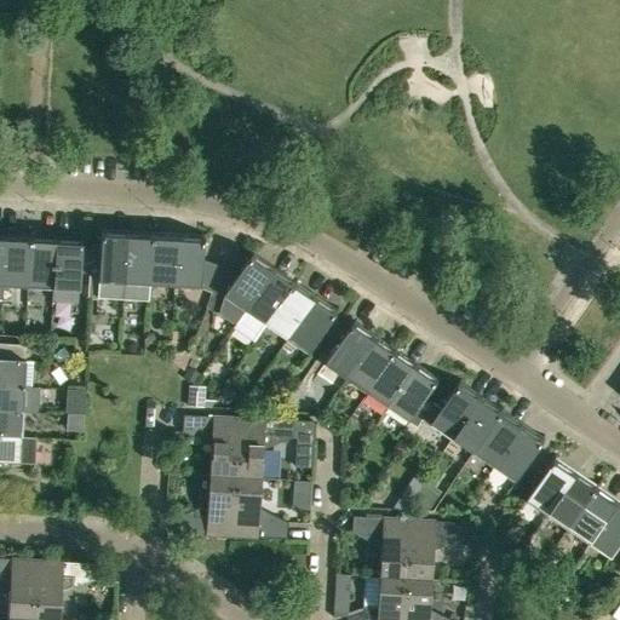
[(124,283),(126,231),(101,229),(99,246),(91,246),(91,250),(89,290),(89,297),(97,298),(97,297),(122,298),(124,283)]
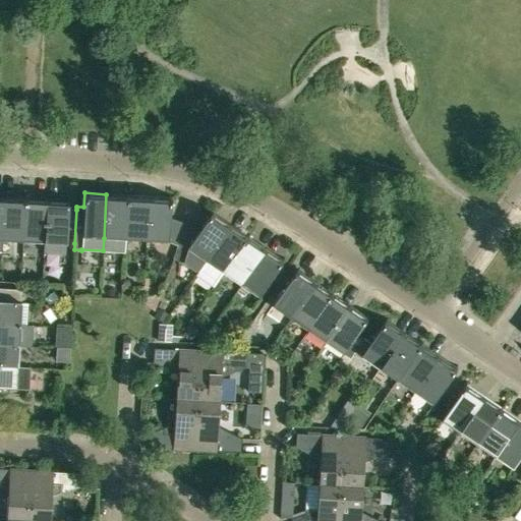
[(124,240),(127,195),(106,194),(104,238),(103,250),(124,252),(124,240)]
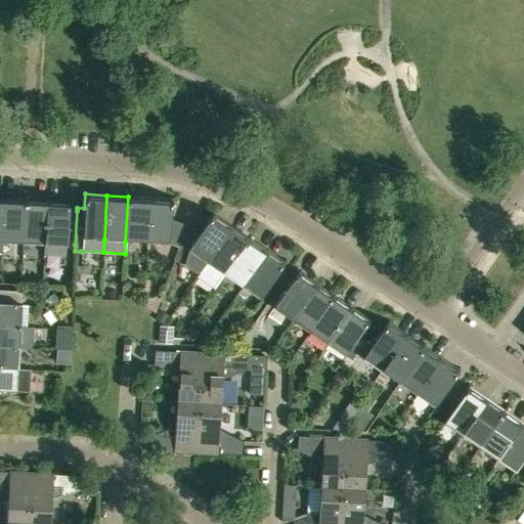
[(146,243),(149,198),(128,197),(125,242),(146,243)]
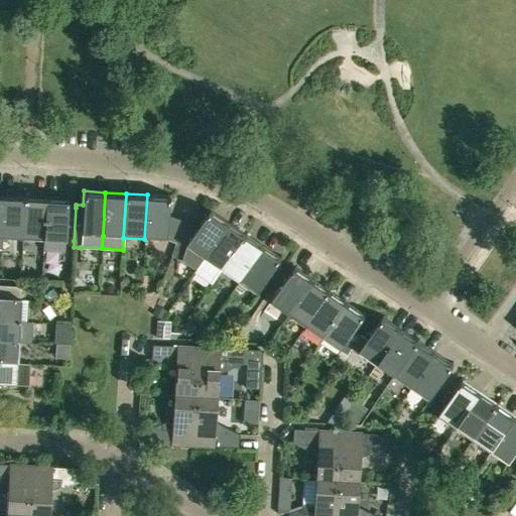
[(23,240),(26,196),(4,195),(2,238),(23,240)]
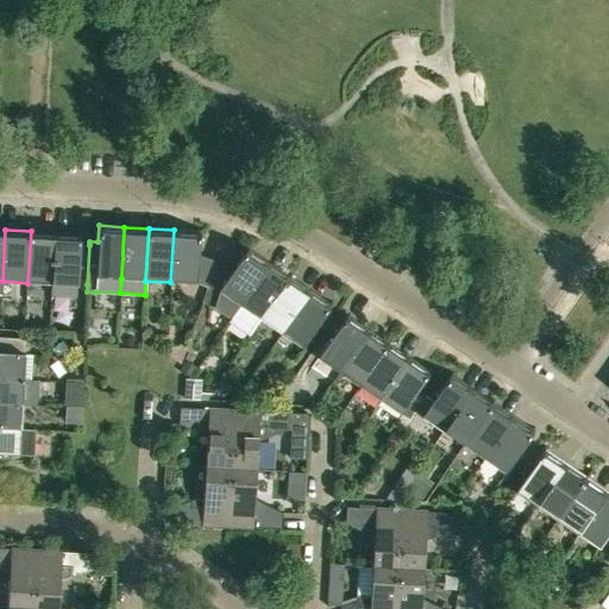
[(198,256),(200,231),(174,230),(170,282),(196,283),(208,288),(217,263),(198,256)]
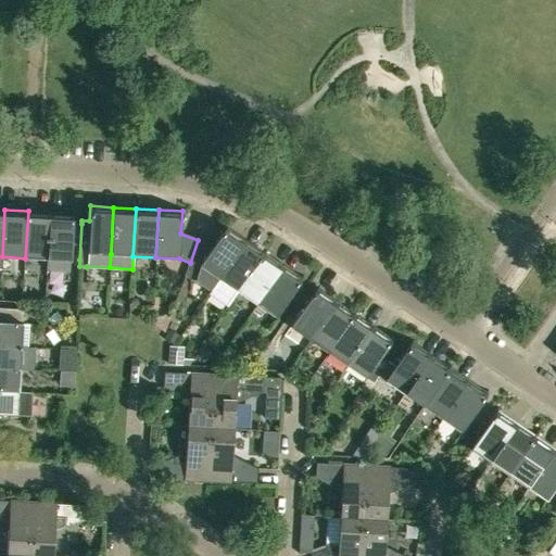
[(48,260),(50,212),(28,211),(25,258),(48,260)]
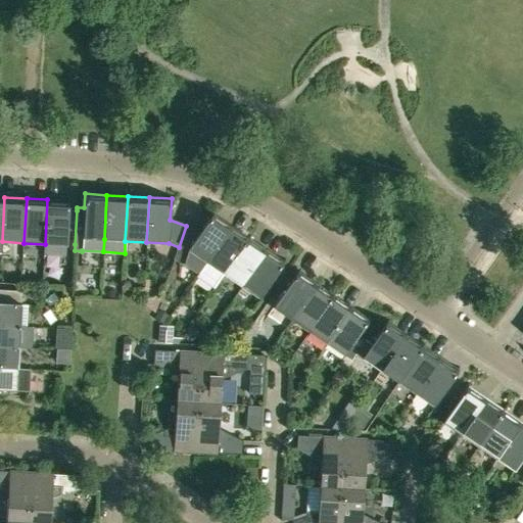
[(68,210),(68,200),(47,199),(45,244),(46,244),(45,252),(65,253),(66,243),(75,244),(77,210),(68,210)]
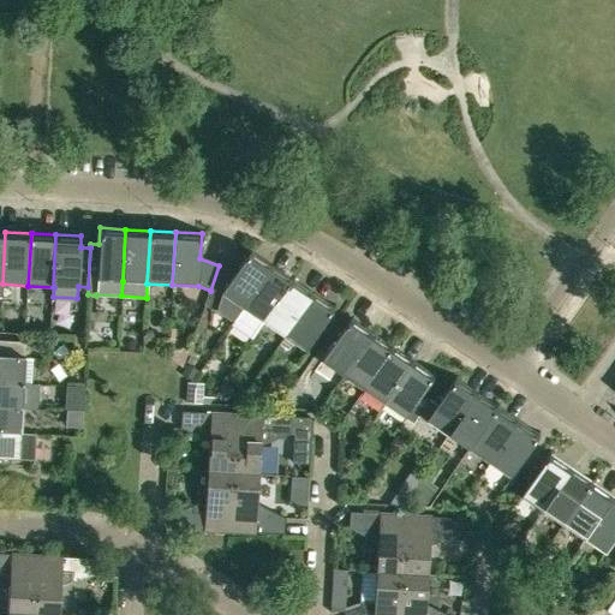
[(221,294),(210,291),(206,303),(218,308),(236,320),(243,309),(272,266),(251,251),(221,294)]
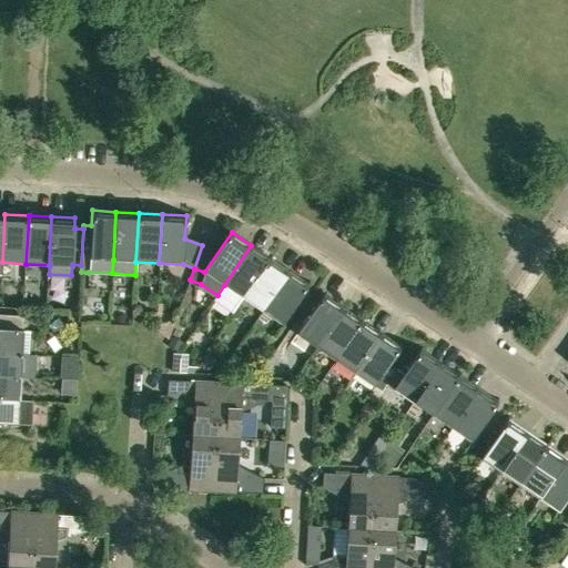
[(243,298),(270,257),(251,245),(224,285),(217,295),(236,308),(243,298)]
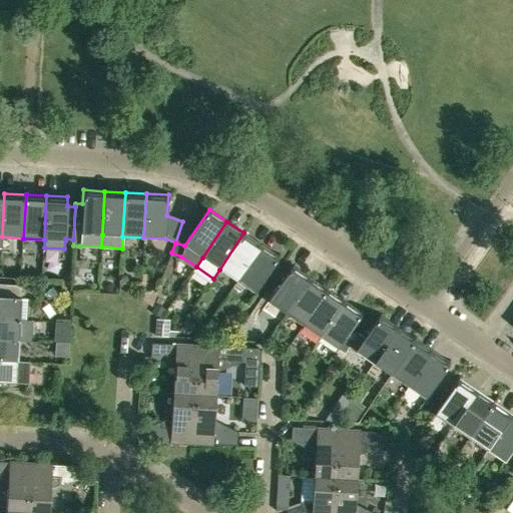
[(236,282),(262,244),(243,232),(219,270),(236,282)]
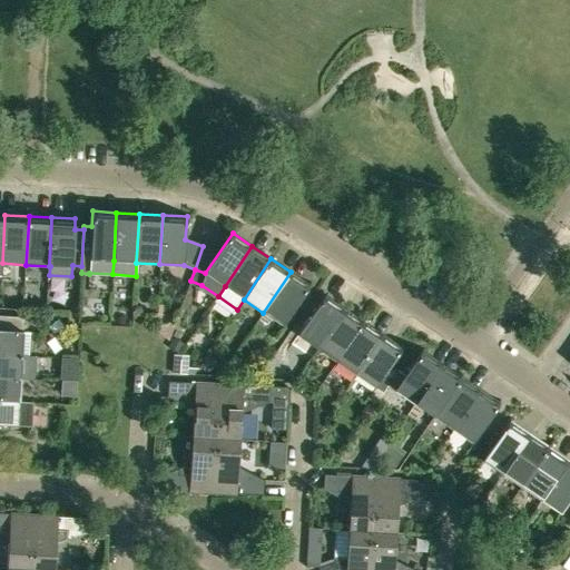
[(310,285),(291,272),(263,313),(283,326),(294,308),(302,313),(314,295),(307,290),(310,285)]
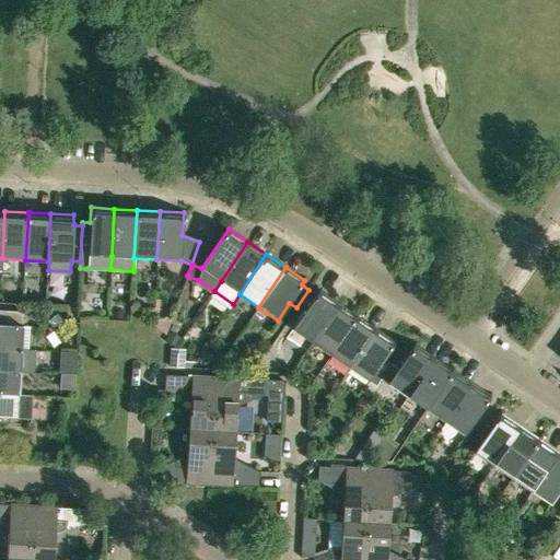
[(292,330),(312,342),(338,303),(319,290),(316,294),(308,290),(296,307),(304,312),(292,330)]
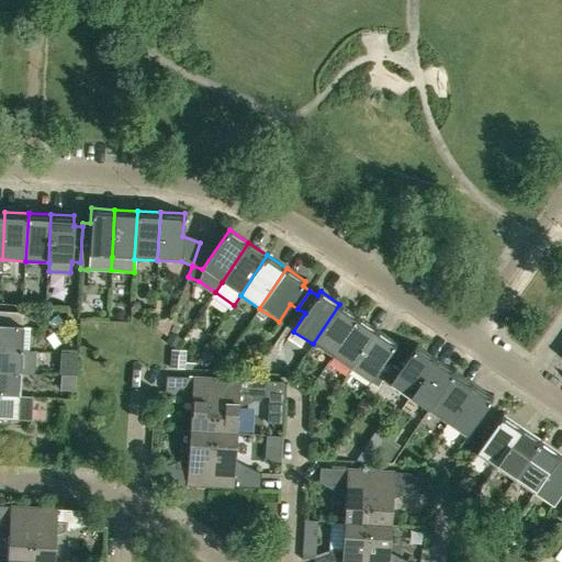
[(332,357),(359,317),(339,304),(313,344),(332,357)]
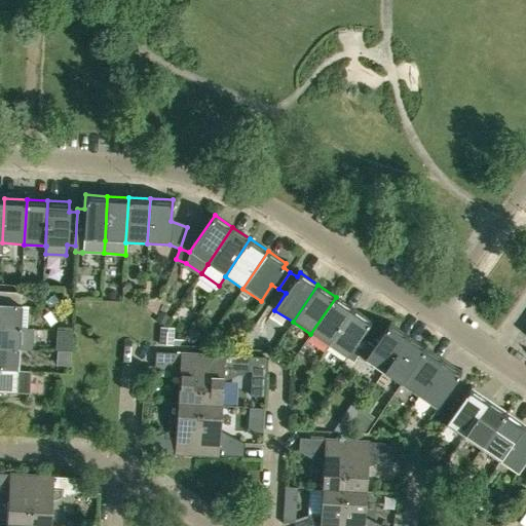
[(0,327),(20,328),(25,328),(26,307),(21,307),(22,295),(0,293),(0,327)]
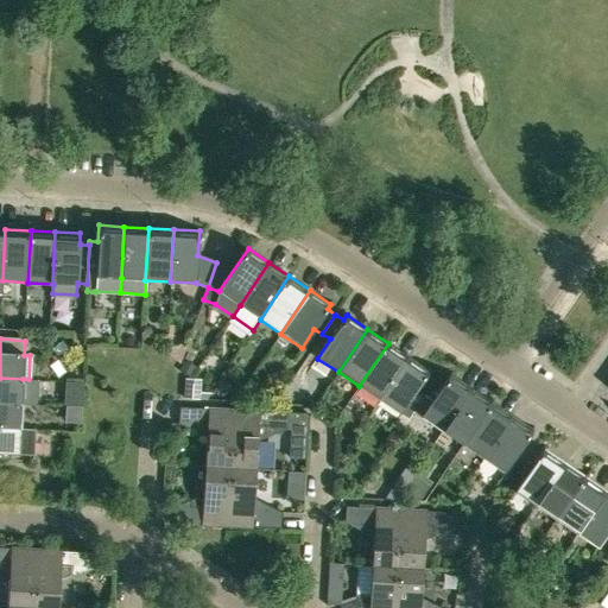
[(379,400),(409,358),(388,343),(359,386),(379,400)]
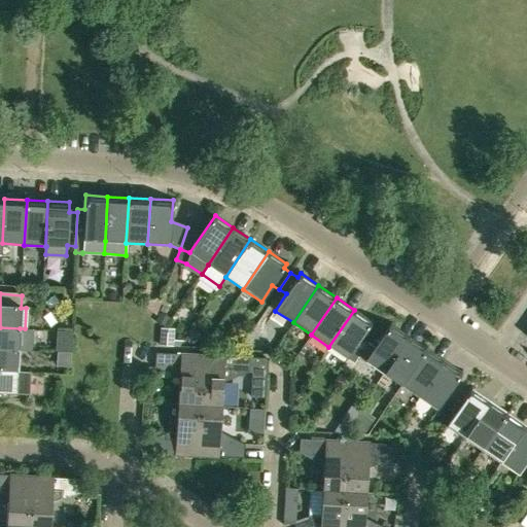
[(361,338),(372,321),(354,310),(328,347),(354,363),(358,357),(369,342),(361,338)]
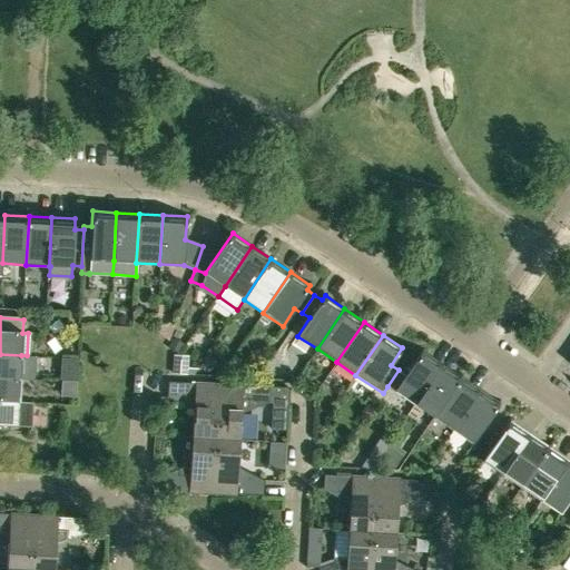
[(177,355),(184,345),(176,341),(169,350),(177,355)]
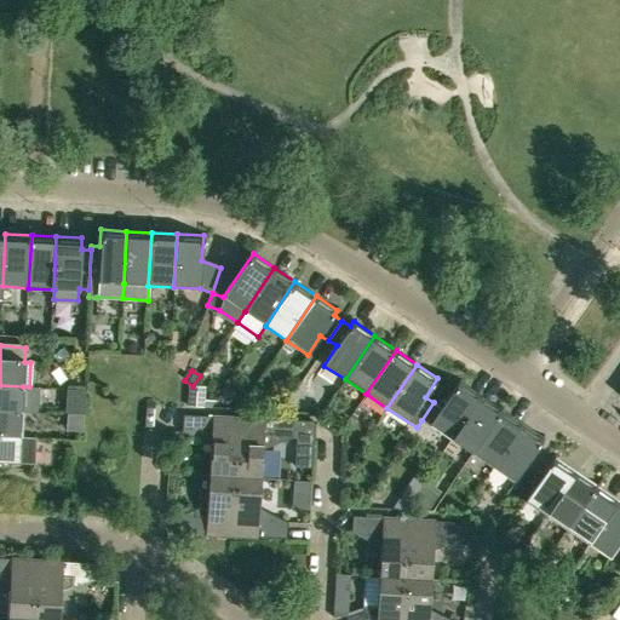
[(430,425),(452,440),(481,395),(459,380),(441,408),(434,402),(422,420),(430,425)]
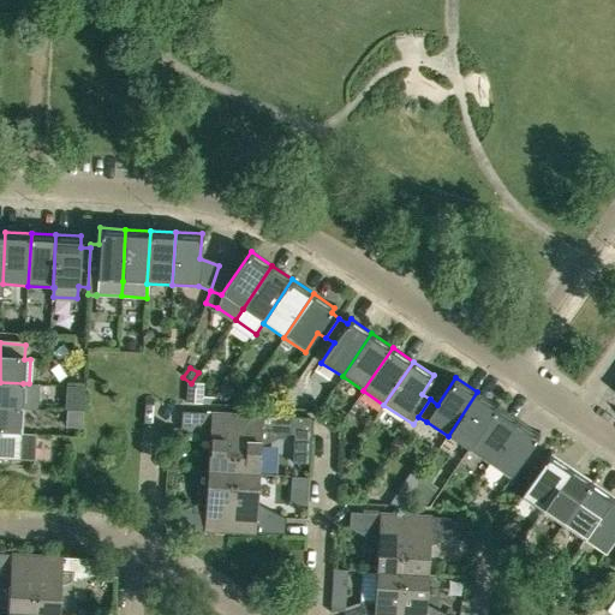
[(29,383),(23,383),(0,382),(0,406),(22,408),(39,410),(40,384),(37,384),(29,383)]
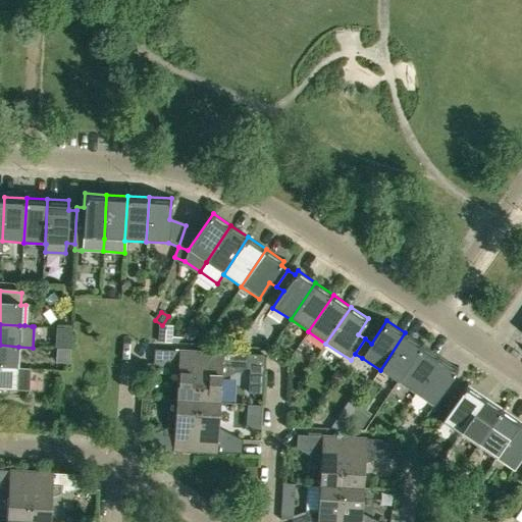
[(398,382),(422,345),(405,332),(380,370),(398,382)]
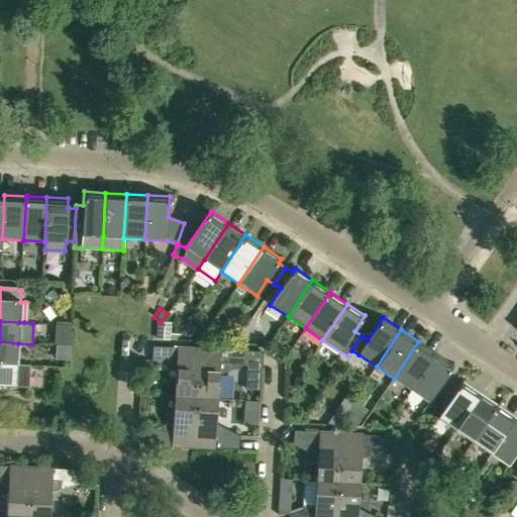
[(0,363),(17,365),(18,343),(0,341),(0,363)]
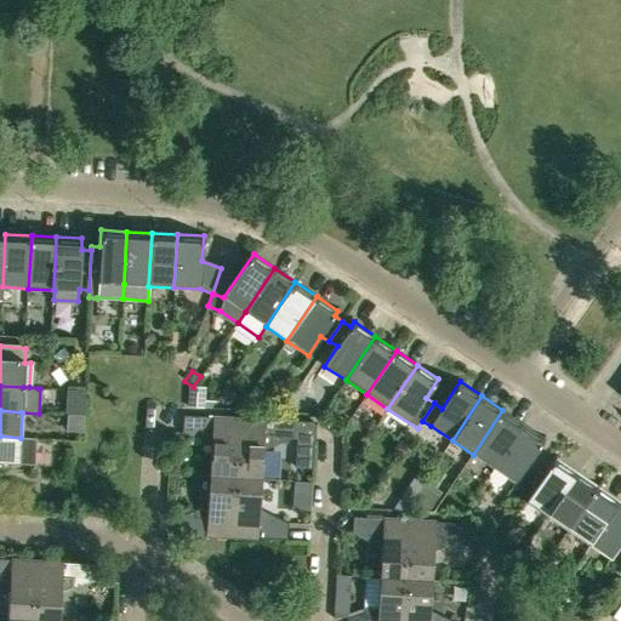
[(494,468),(523,425),(502,410),(473,455),(494,468)]
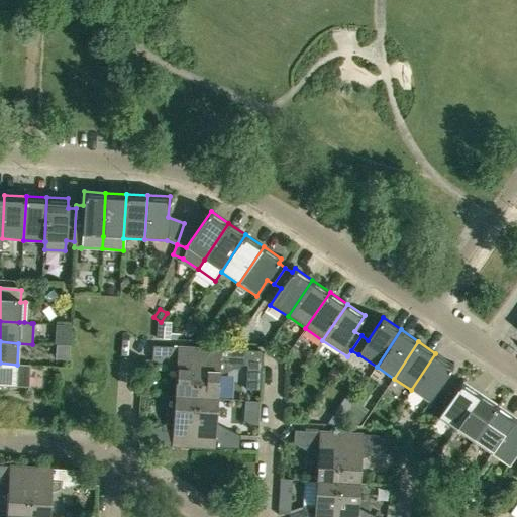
[(196,398),(199,348),(151,345),(151,359),(167,367),(176,368),(174,397),(196,398)]
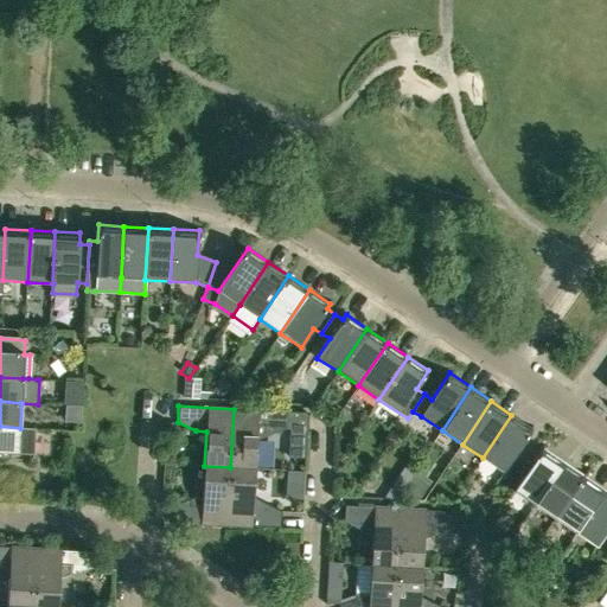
[(230,467),(255,468),(256,434),(268,435),(286,428),(287,411),(234,409),(230,467)]
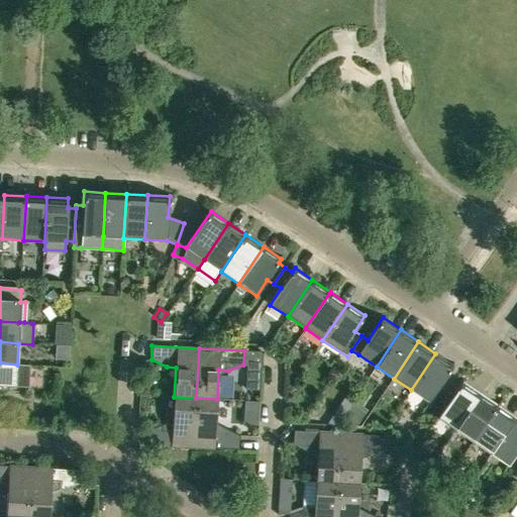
[(435,353),(411,390),(428,402),(453,366),(435,353)]
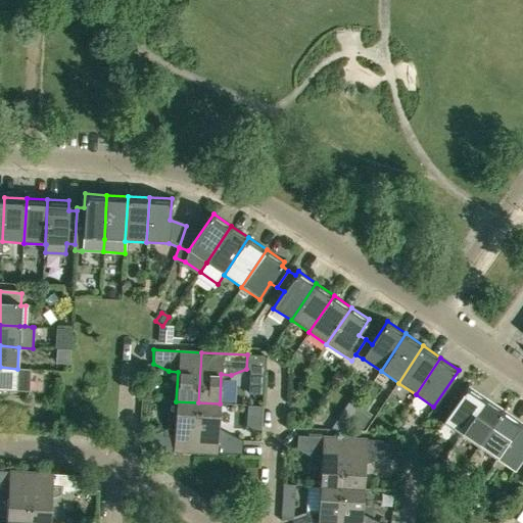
[(17,370),(17,369),(0,367),(0,389),(15,391),(15,392),(28,393),(30,370),(17,370)]
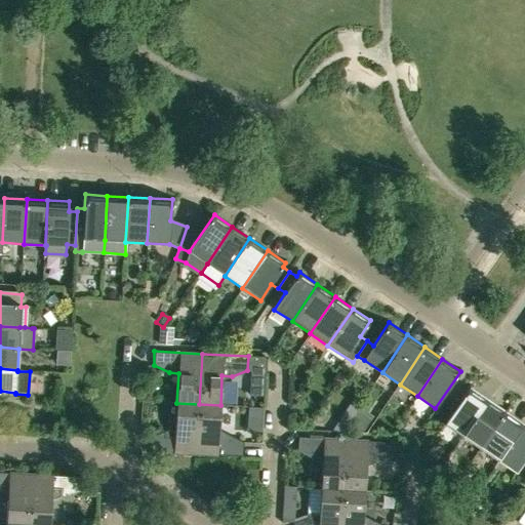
[(461,437),(487,399),(469,388),(444,425),(461,437)]
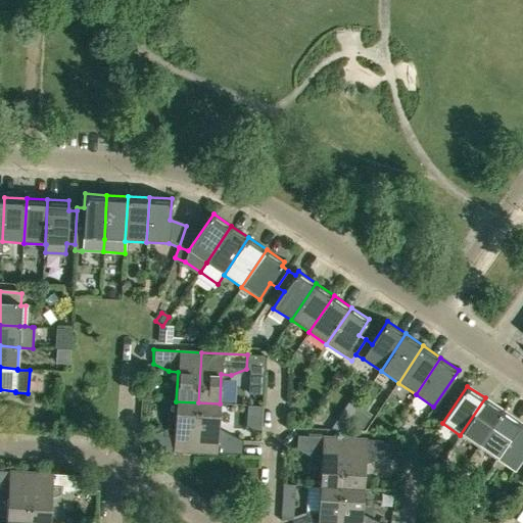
[(478,447),(503,410),(485,397),(460,435),(478,447)]
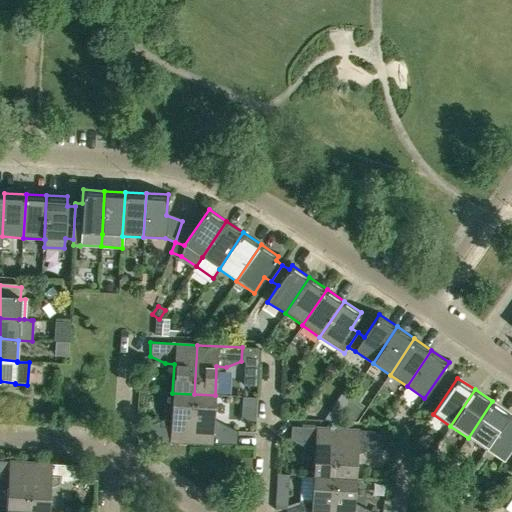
[(192,442),(194,394),(172,393),(171,421),(161,420),(146,426),(145,439),(192,442)]
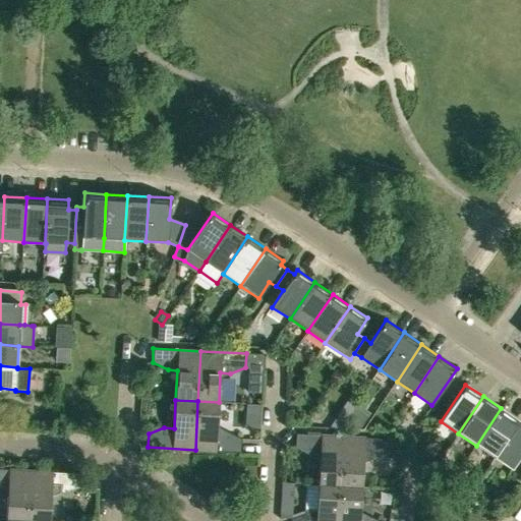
[(217,430),(219,402),(197,401),(195,450),(241,453),(242,439),(227,431),(217,430)]
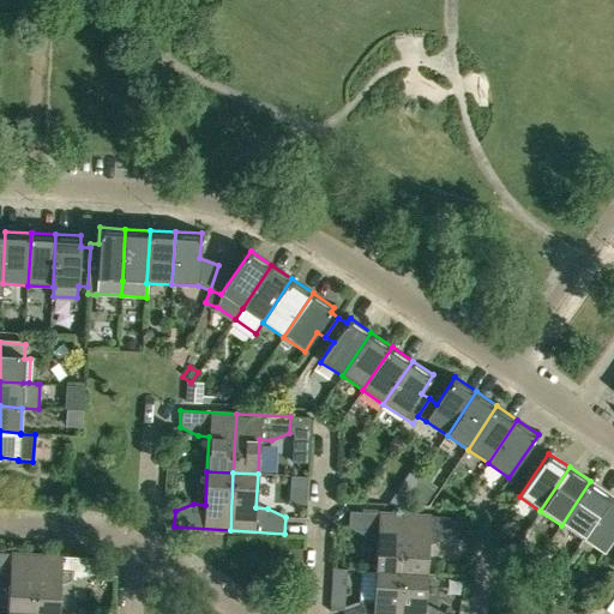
[(582,539),(611,495),(590,481),(561,525),(582,539)]
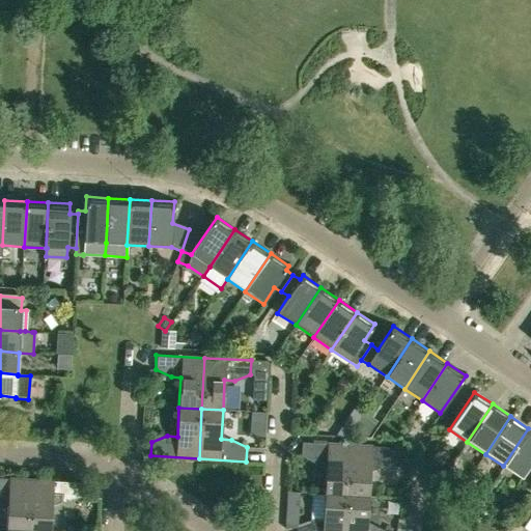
[(530,429),(528,428),(503,466),(522,478),(530,464),(530,429)]
